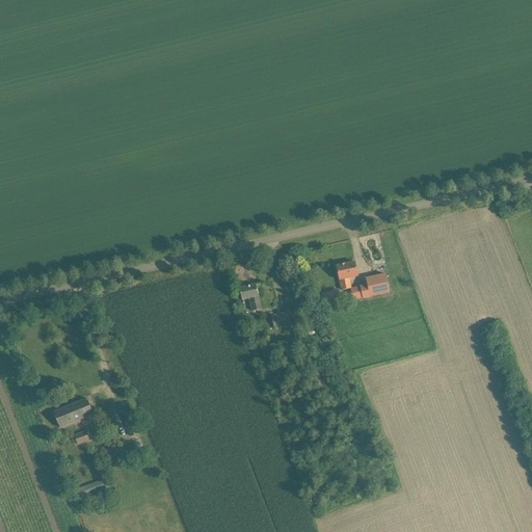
[(358,277),(357,272),(355,262),(337,266),(340,276),(343,290),(352,289),(350,278),(358,277)]
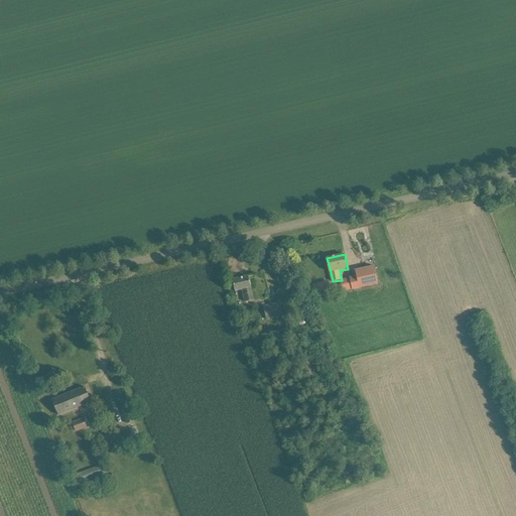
[(350,278),(353,289),(378,284),(374,266),(355,271),(357,277),(350,278)]
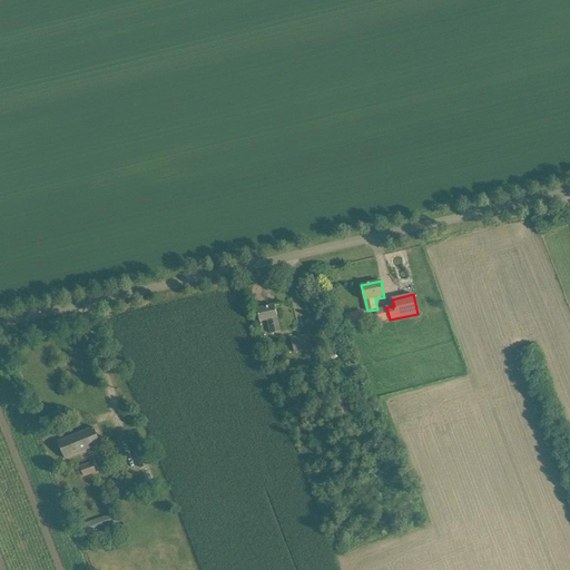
[(304,301),(307,310),(321,304),(317,296),(304,301)]
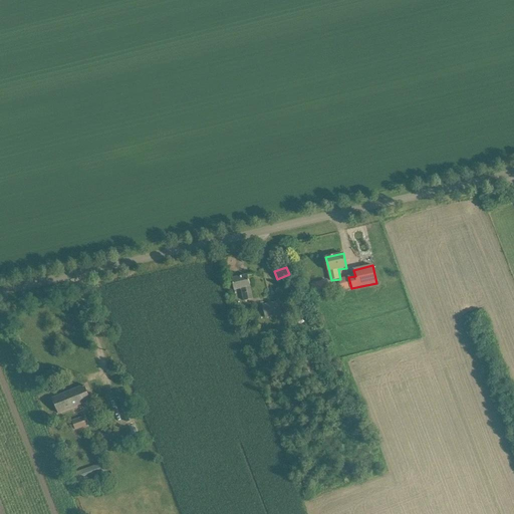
[(232,279),(234,288),(234,290),(241,288),(244,301),(253,299),(250,286),(248,275),(232,279)]
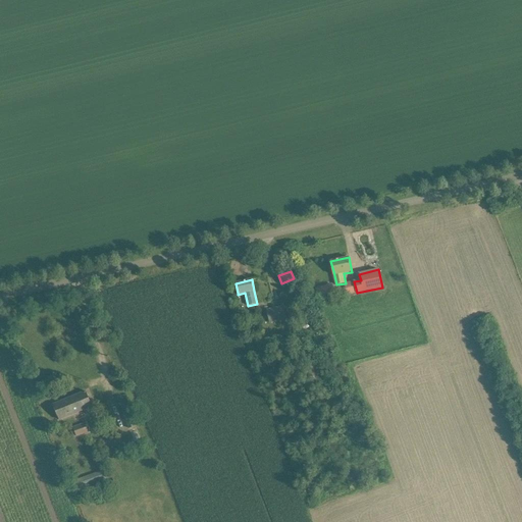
[(322,296),(335,290),(332,282),(319,288),(322,296)]
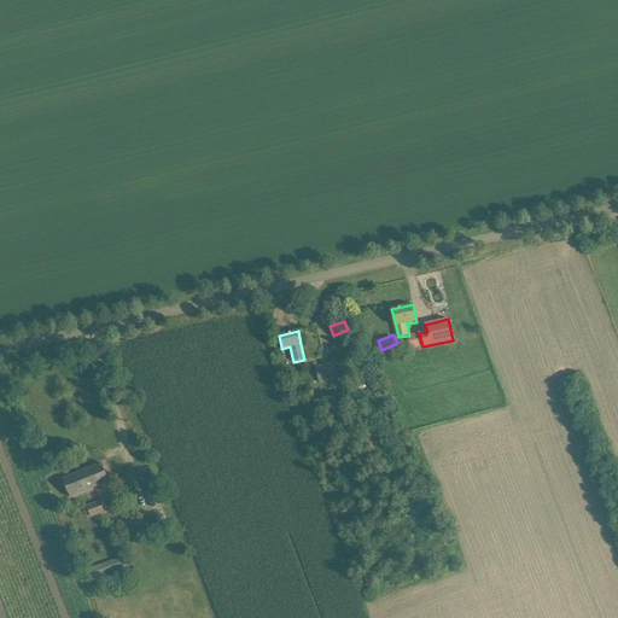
[(316,368),(320,384),(338,379),(334,363),(316,368)]
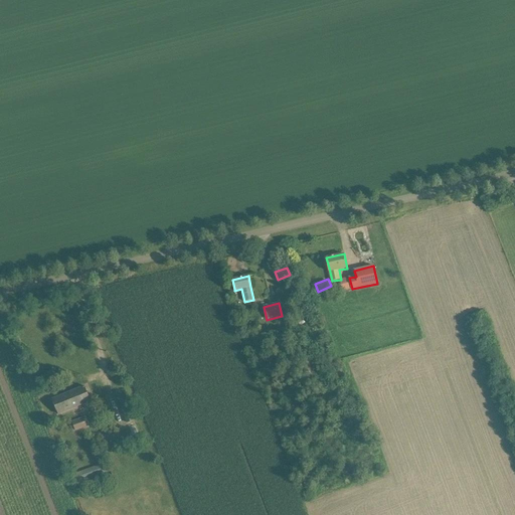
[(52,399),(56,408),(58,414),(91,401),(84,386),(52,399)]
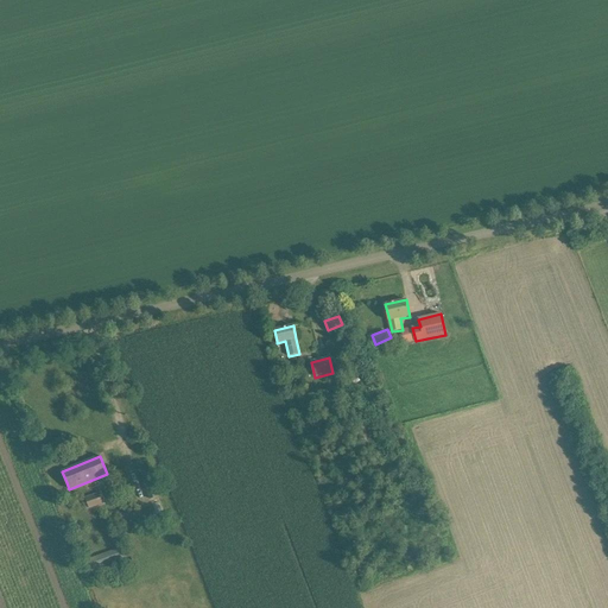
[(153,482),(145,485),(150,500),(158,498),(153,482)]
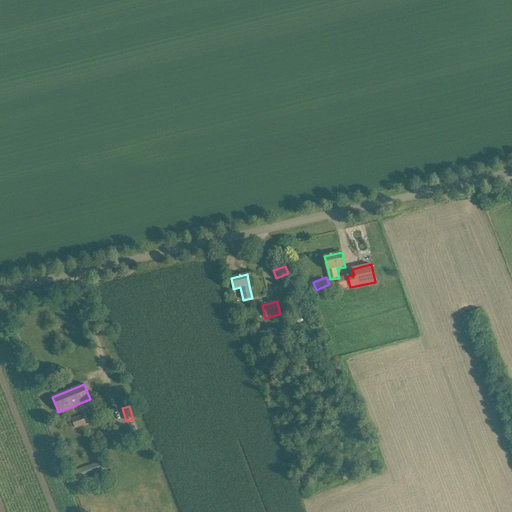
[(72,420),(75,429),(87,424),(84,415),(72,420)]
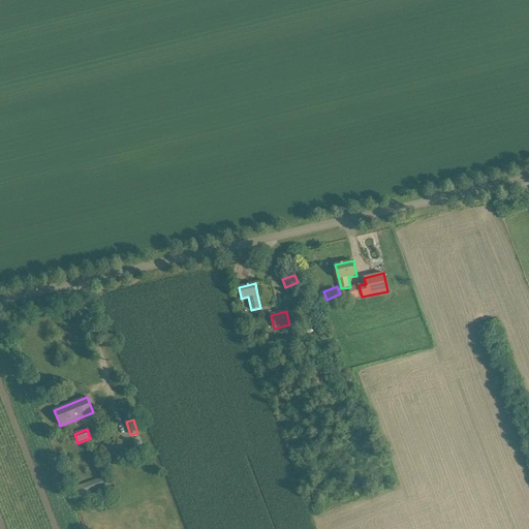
[(104,477),(78,487),(80,495),(107,485),(107,484),(106,480),(104,477)]
